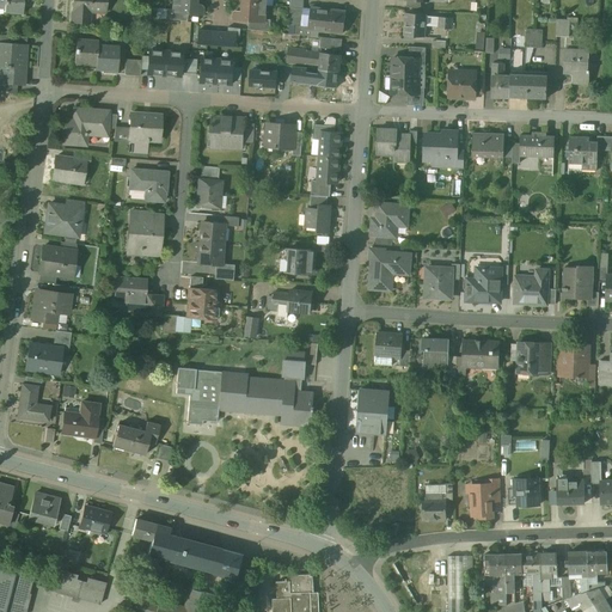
[(24,0),(0,0),(0,6),(6,7),(6,12),(23,13),(24,0)]
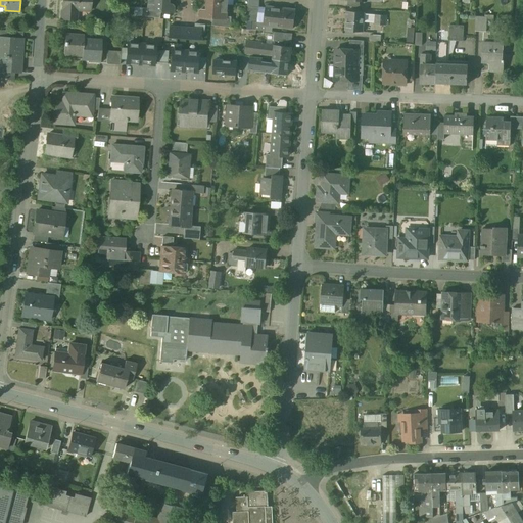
[(91,0),(62,0),(61,19),(73,20),(74,10),(91,11),(91,0)]
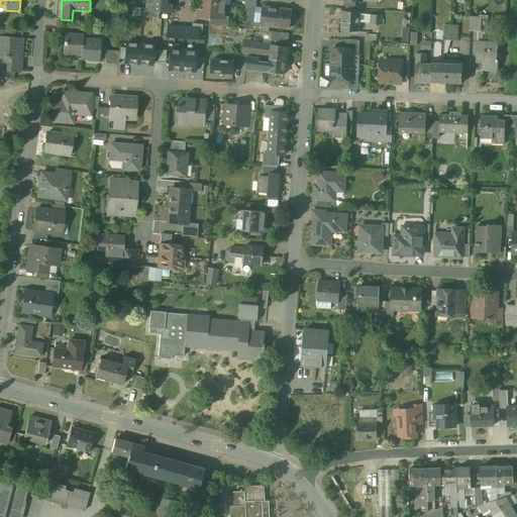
[(165,0),(145,0),(145,8),(145,11),(159,12),(171,12),(171,7),(170,5),(166,4),(165,0)]
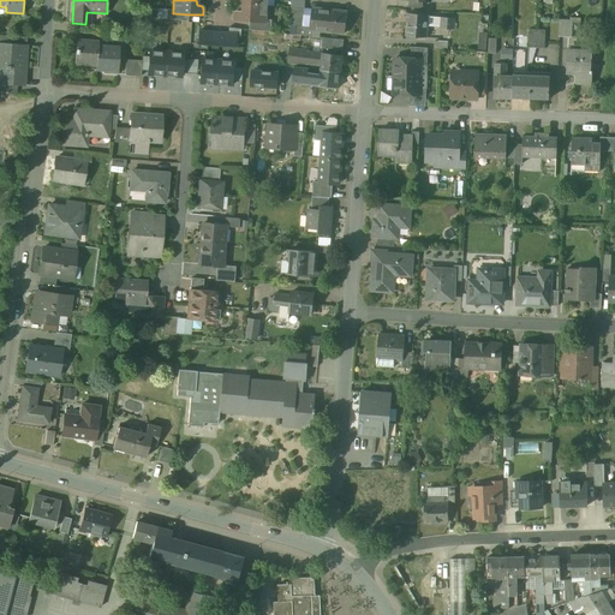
[(267,6),(244,4),(243,12),(238,11),(236,13),(236,21),(250,22),(266,23),(266,19),(267,6)]
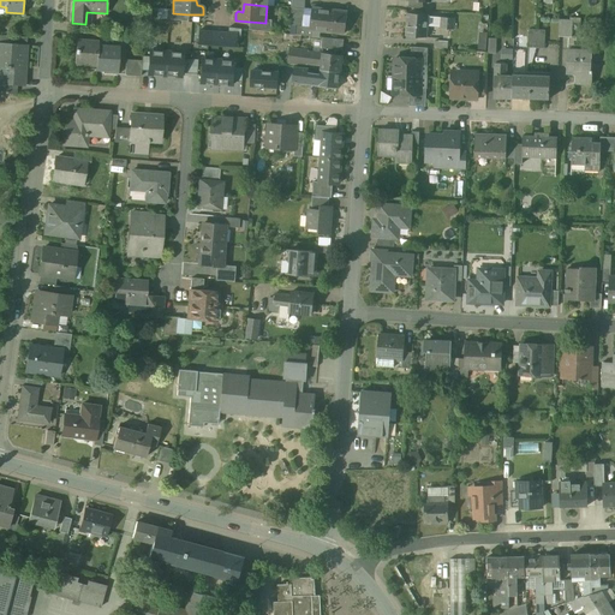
[(304,9),(292,9),(290,34),(291,34),(291,35),(320,37),(321,31),(309,30),(312,10),(304,9)]
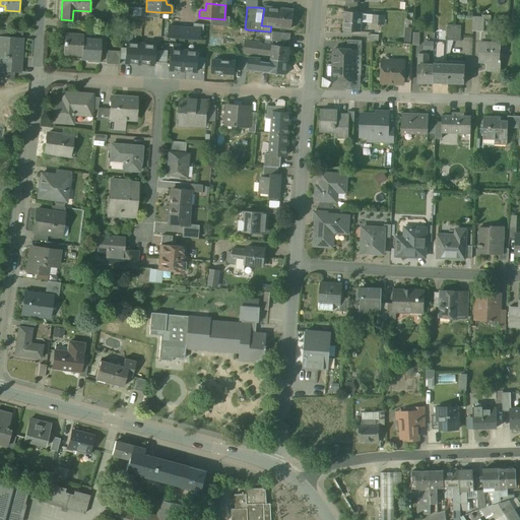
[(294,10),(264,7),(264,8),(261,25),(271,26),(291,28),(294,10)]
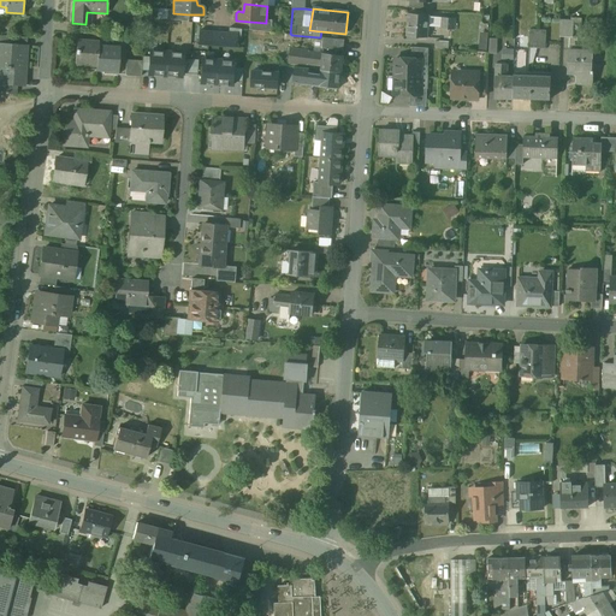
[(173,10),(167,10),(166,19),(188,22),(189,15),(173,13),(173,10)]
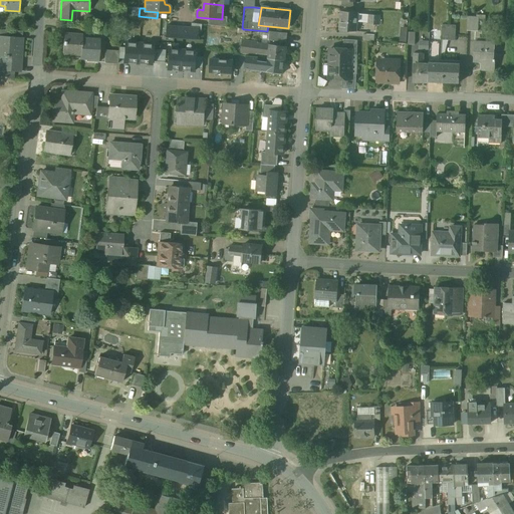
[(358,13),(340,11),(339,30),(339,33),(347,34),(347,31),(356,31),(357,23),(357,14),(358,13)]
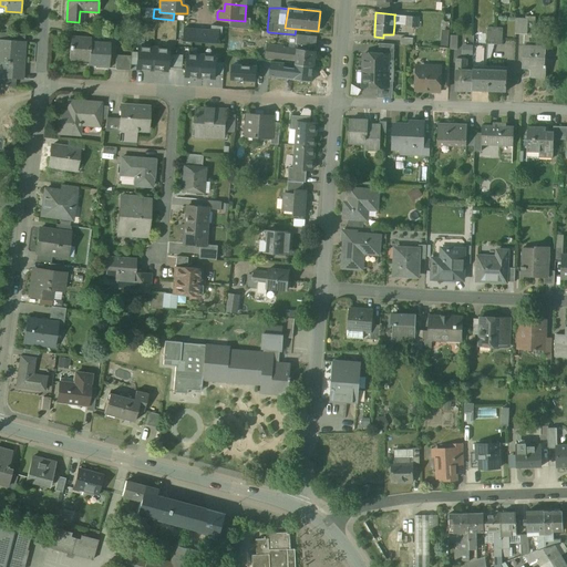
[(415,17),(406,17),(405,31),(414,32),(415,17)]
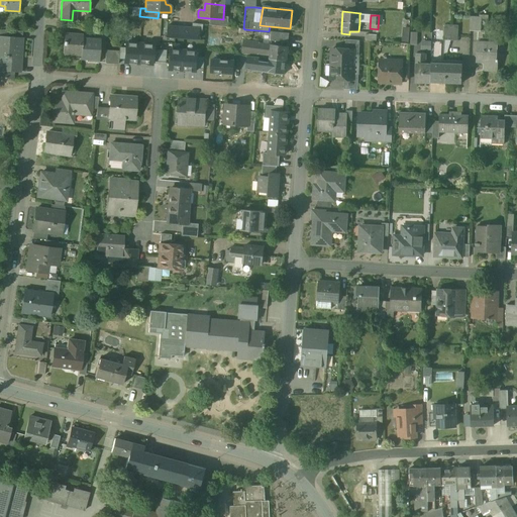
[(223,19),(210,18),(210,25),(227,27),(228,17),(223,16),(223,19)]
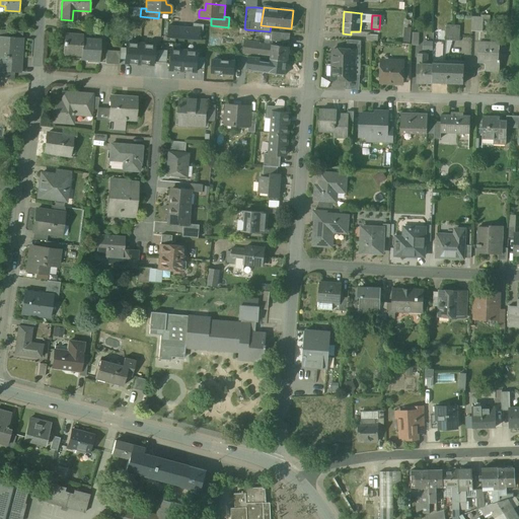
[(484,17),(472,17),(472,31),(483,31),(484,17)]
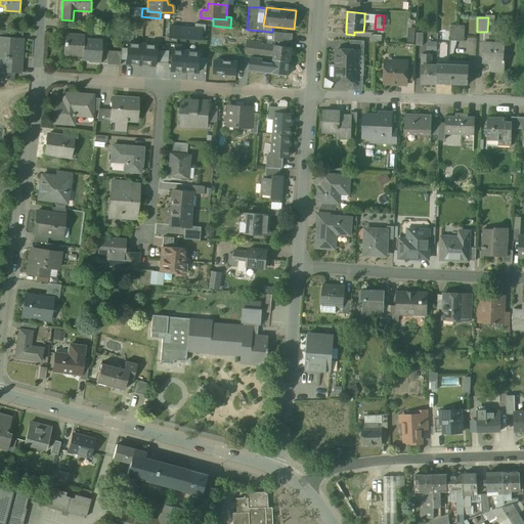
[(194,30),(169,27),(169,38),(202,40),(203,31),(194,30)]
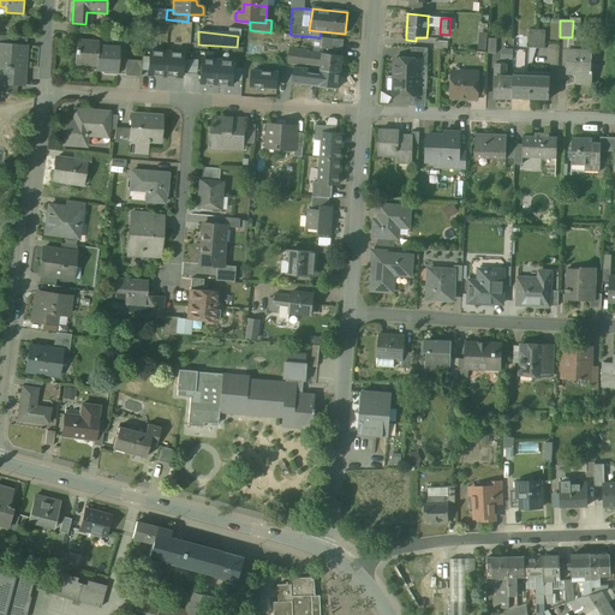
[(344,40),(322,37),(321,48),(342,52),(344,40)]
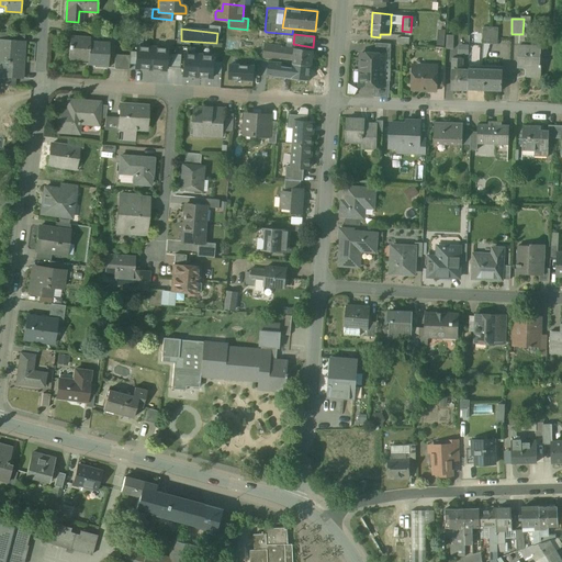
[(90,38),(69,36),(68,58),(88,59),(89,42),(90,42),(90,38)]
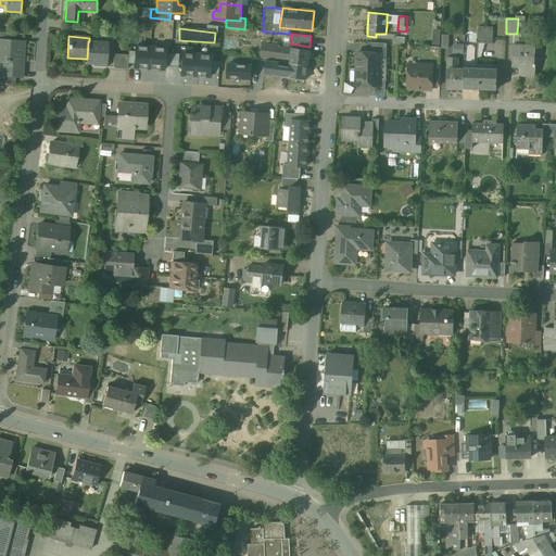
[(10,40),(0,39),(0,60),(2,61),(1,77),(14,78),(23,78),(24,62),(23,62),(23,57),(25,58),(25,54),(23,54),(24,42),(26,42),(26,41),(10,40)]
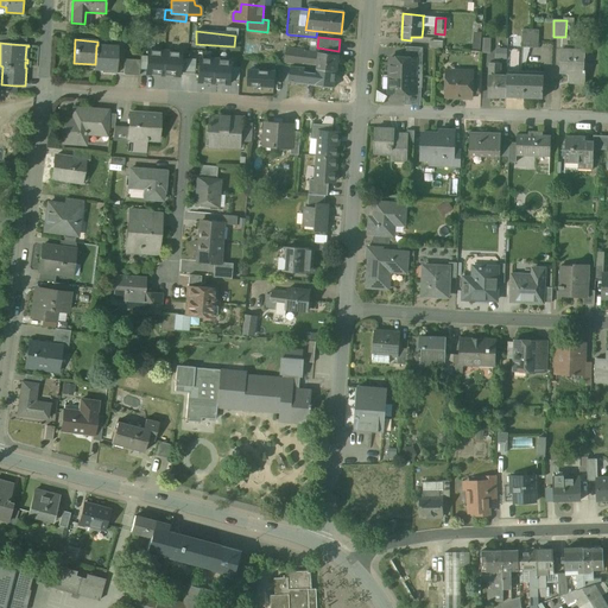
[(97,45),(96,45),(95,64),(95,69),(116,70),(118,46),(97,45)]
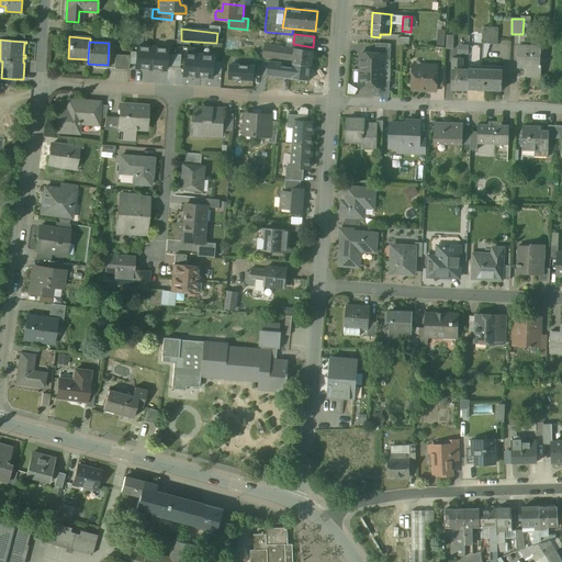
[(391,44),(375,43),(375,54),(384,54),(384,59),(390,60),(391,44)]
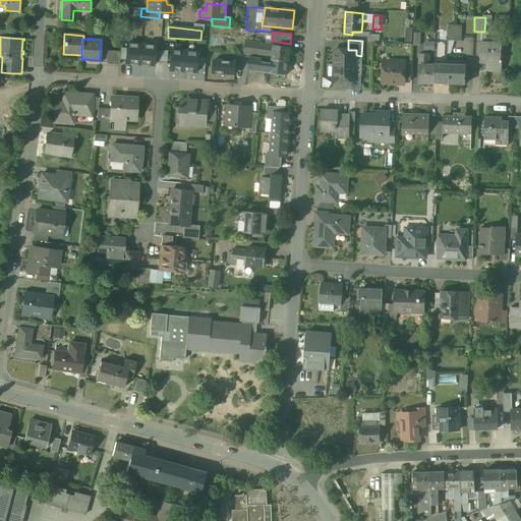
[(262,43),(246,41),(244,53),(259,55),(259,54),(271,55),(271,59),(288,61),(289,48),(273,46),(261,44),(262,43)]
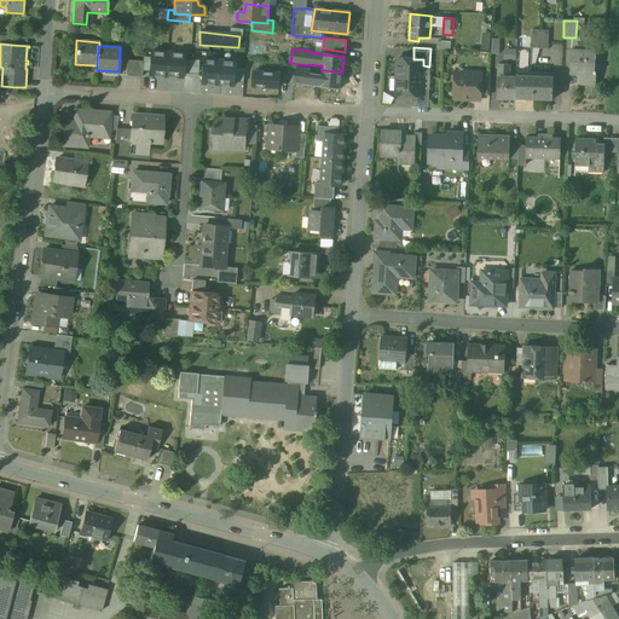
[(149,75),(166,76),(167,52),(151,51),(150,57),(149,71),(149,75)]
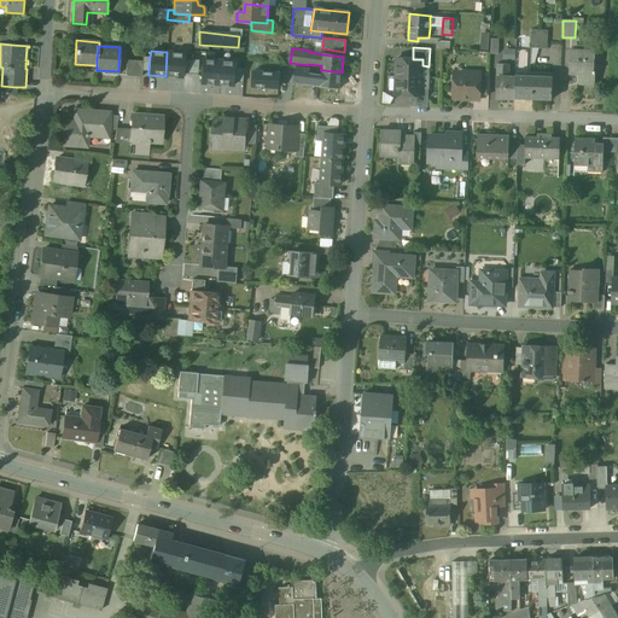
[(595,52),(571,51),(570,74),(581,75),(579,85),(595,85),(595,73),(594,71),(595,52)]
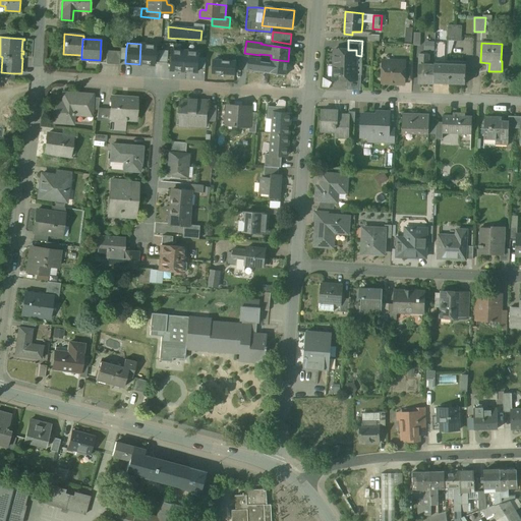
[(140,44),(139,64),(154,65),(154,62),(155,50),(155,45),(140,44)]
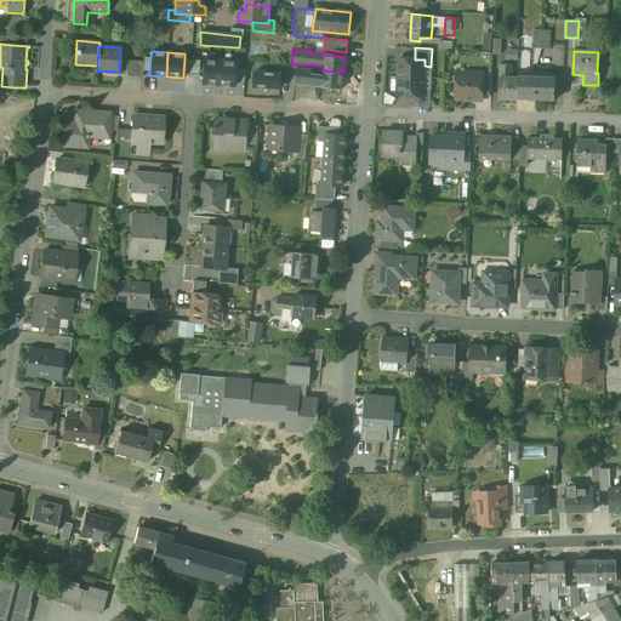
[(415,60),(399,58),(398,77),(423,78),(425,66),(425,60),(415,60)]
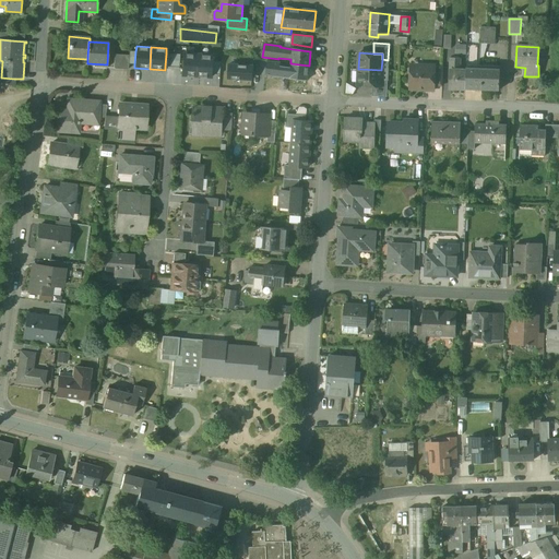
[(199,55),(183,54),(182,75),(197,76),(199,55)]
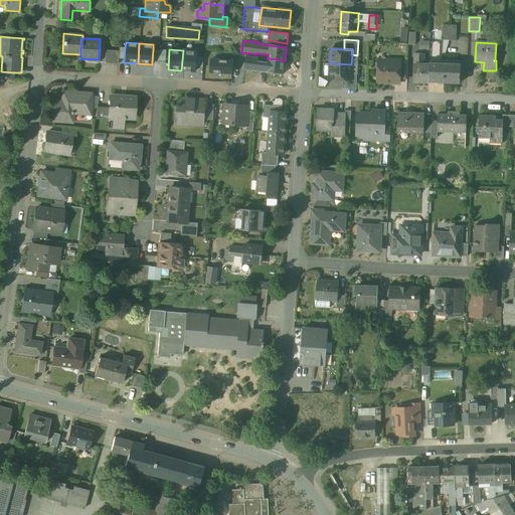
[(183,50),(181,70),(195,71),(195,68),(196,56),(197,51),(183,50)]
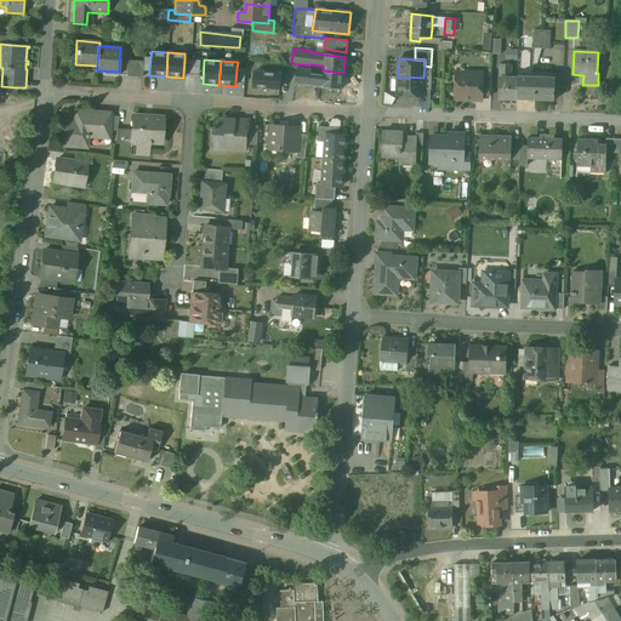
[(511,64),(500,64),(499,98),(517,98),(517,78),(511,78),(511,64)]
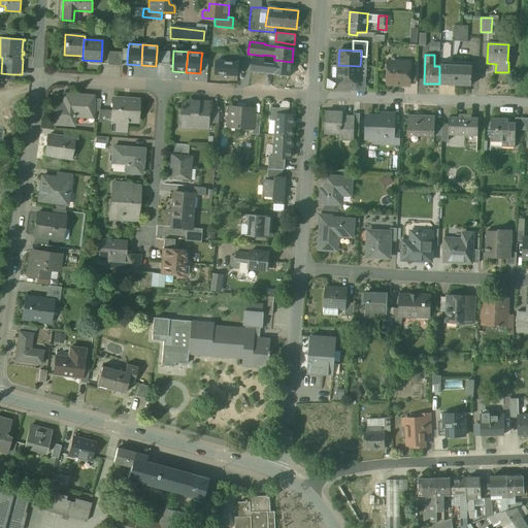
[(208,59),(201,58),(200,70),(208,70),(208,59)]
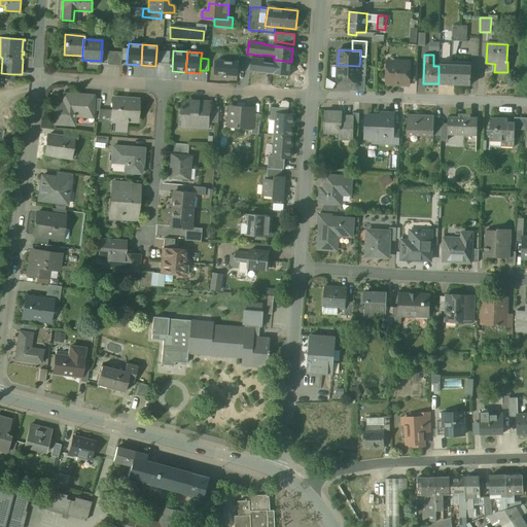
[(291,62),(274,60),(274,64),(265,63),(265,62),(264,62),(264,59),(252,58),(250,71),(289,75),(291,62)]
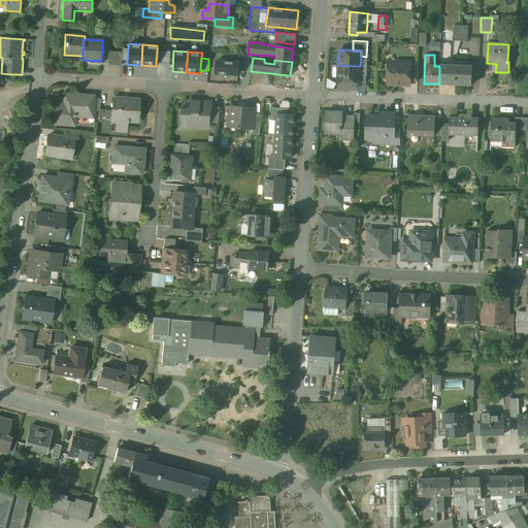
[(238,62),(217,61),(216,74),(238,75),(238,62)]
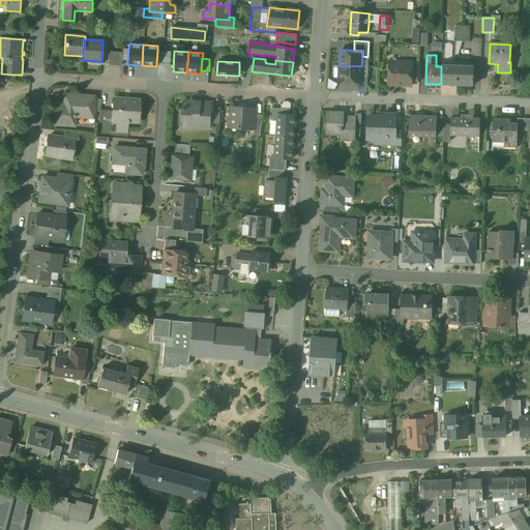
[(399,65),(389,64),(388,84),(403,85),(403,83),(411,83),(411,81),(412,63),(401,62),(399,64),(399,65)]
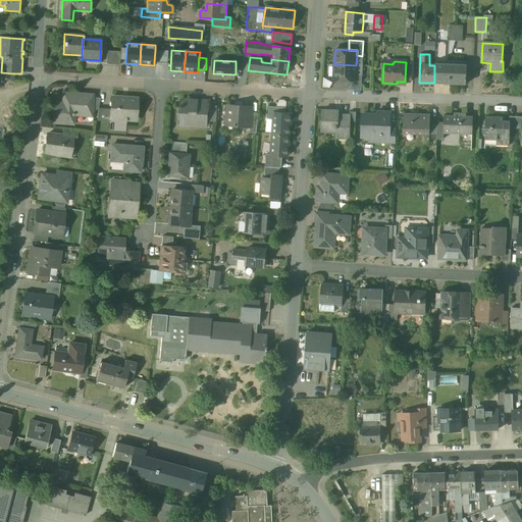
[(445,64),(435,64),(434,65),(434,83),(450,84),(451,64),(451,61),(445,61),(445,64)]
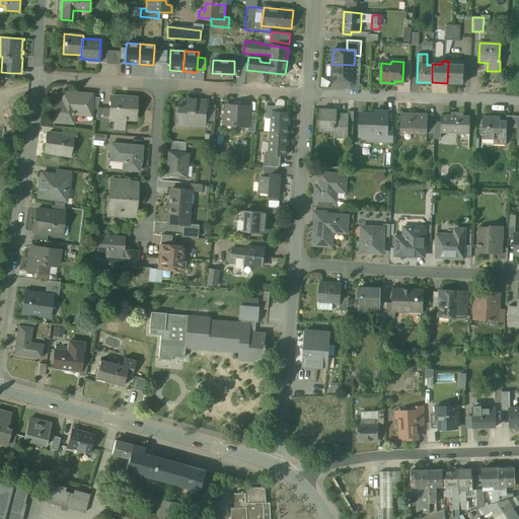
[(465,62),(457,61),(457,64),(448,64),(447,83),(463,84),(465,62)]
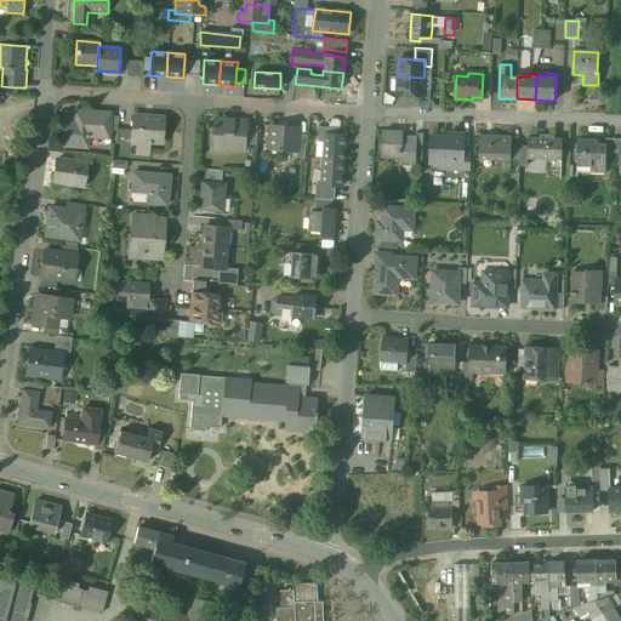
[(493,74),(483,74),(482,95),(491,96),(493,74)]
